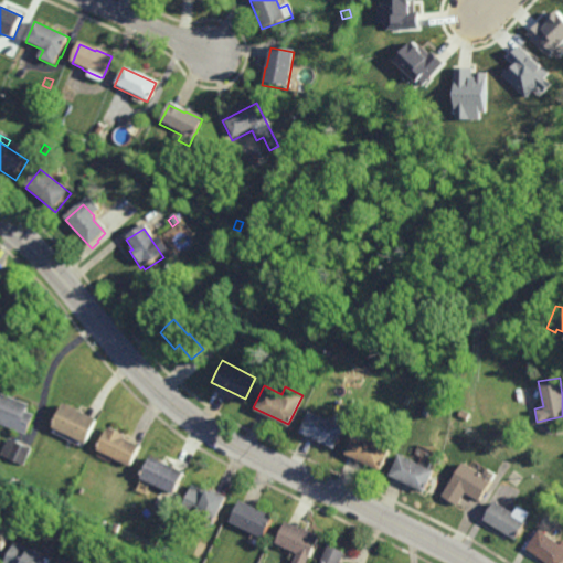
[(31,402),(28,410),(34,413),(27,432),(0,421),(0,396),(1,397),(3,390),(31,402)]
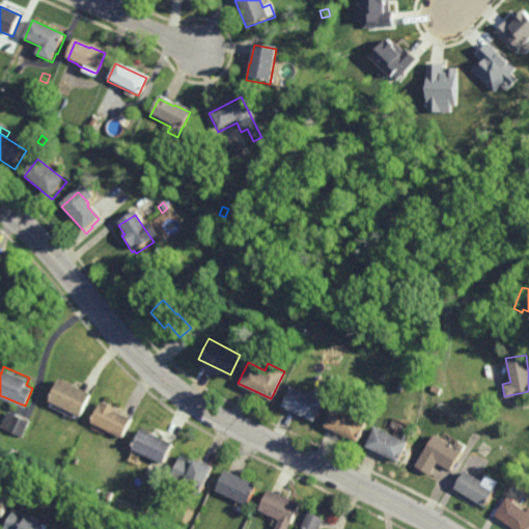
[(383,380),(378,378),(381,369),(386,371),(383,380)]
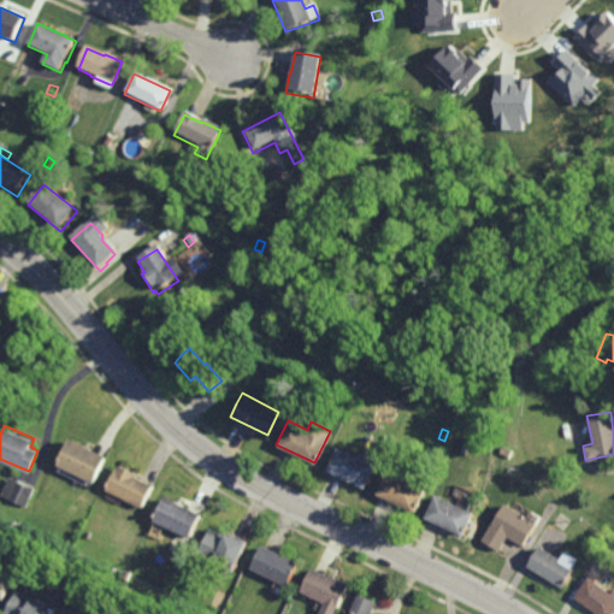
[(89,480),(52,461),(64,436),(102,455),(89,480)]
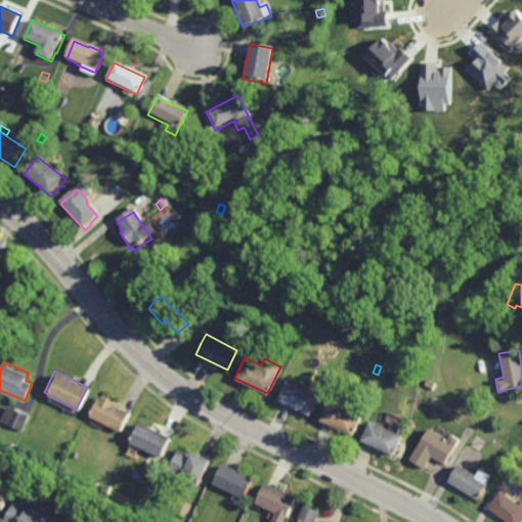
[(396,385),(390,382),(393,375),(400,378),(396,385)]
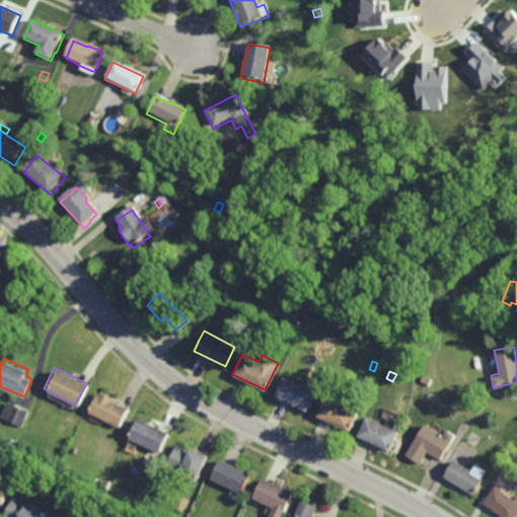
[(307,411),(275,395),(284,375),(316,390),(307,411)]
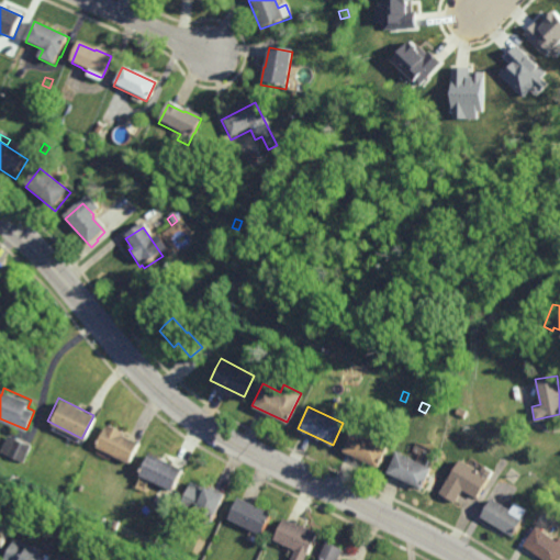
[(462,418),(454,414),(456,407),(466,412),(462,418)]
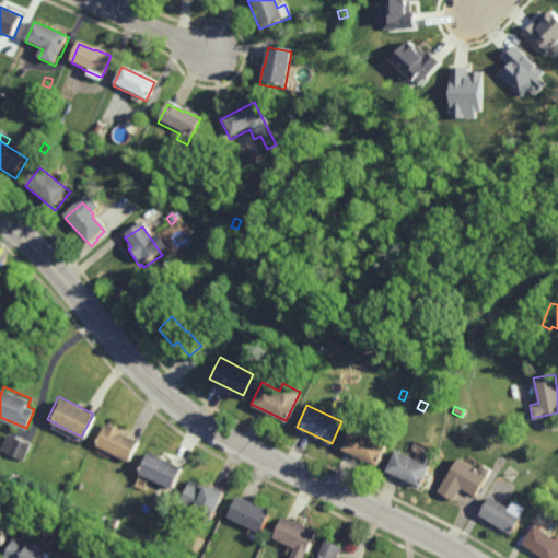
[(121,429),(120,432),(137,440),(127,460),(92,443),(96,434),(102,423),(103,423),(104,421),(121,429)]
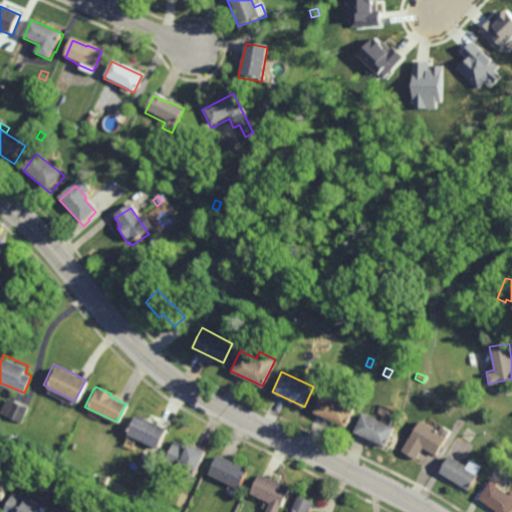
[(345,427),(313,411),(323,393),(354,408),(345,427)]
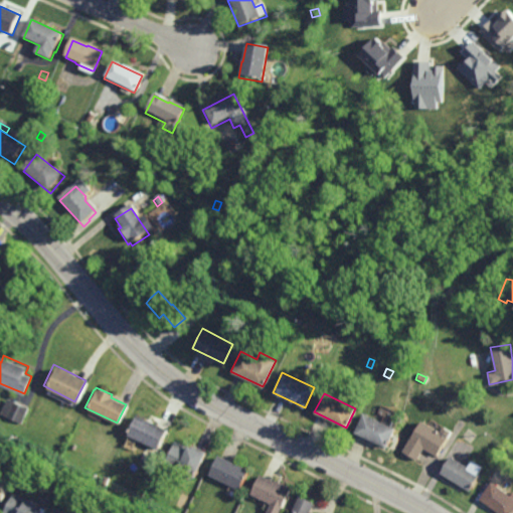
[(21,422),(0,412),(8,397),(28,407),(21,422)]
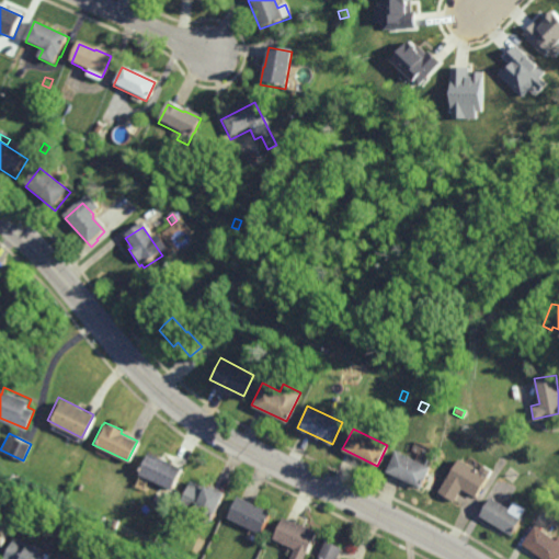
[(421,488),(386,470),(396,449),(431,467),(421,488)]
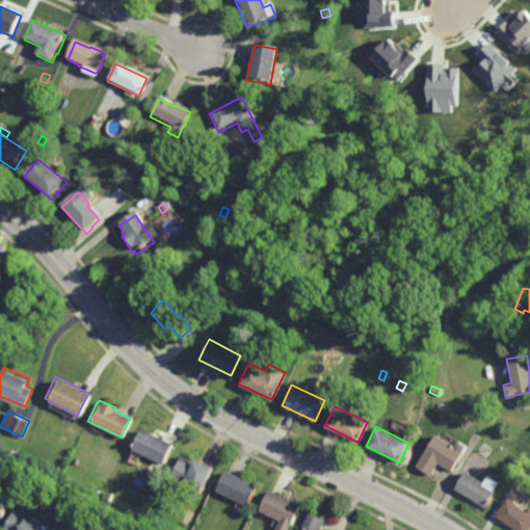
[(171,444),(162,464),(130,449),(134,438),(139,428),(171,444)]
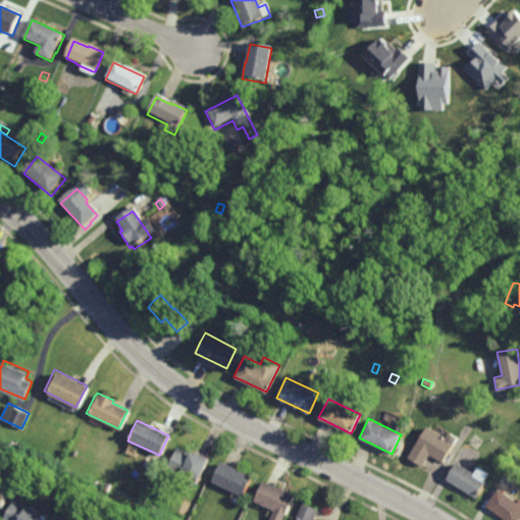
[(445,438),(448,433),(456,438),(440,462),(428,454),(420,466),(406,457),(413,445),(415,445),(425,426),(445,438)]
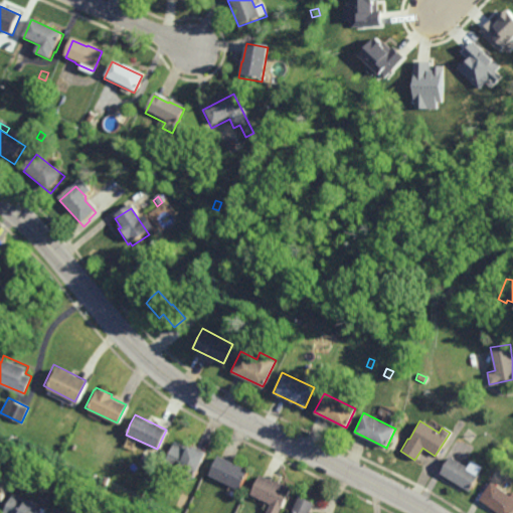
[(186,447),(187,445),(205,453),(193,479),(163,466),(174,441),(186,447)]
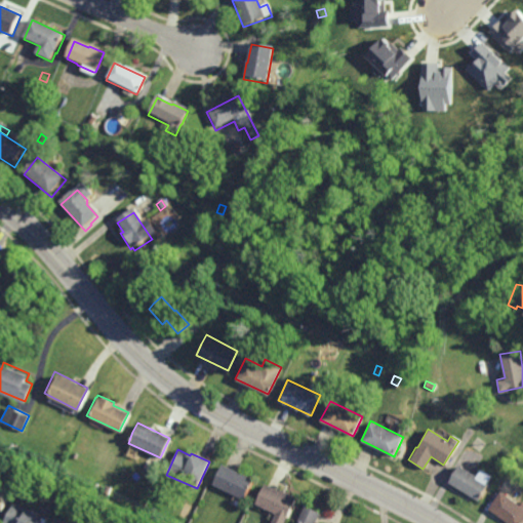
[(244,499),(213,484),(223,465),(253,479),(244,499)]
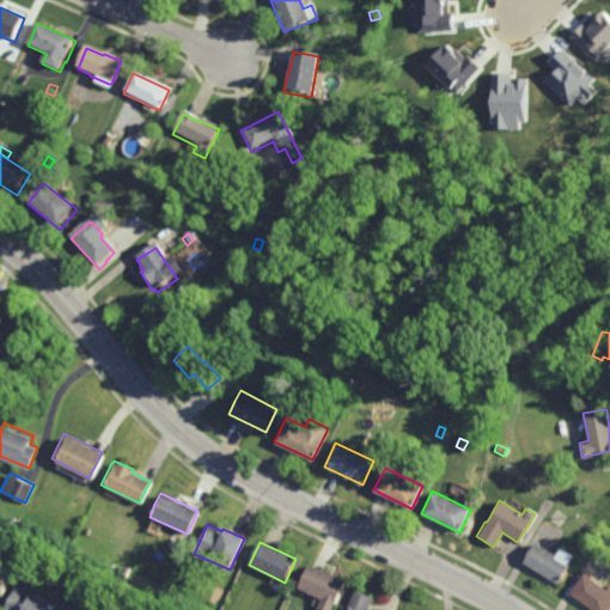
[(557,585),(523,562),(528,553),(535,543),(569,565),(557,585)]
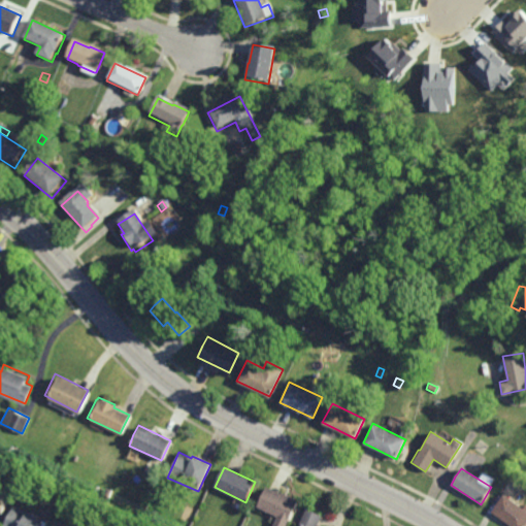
[(0,473),(14,481),(7,498),(1,514),(0,513),(0,473)]
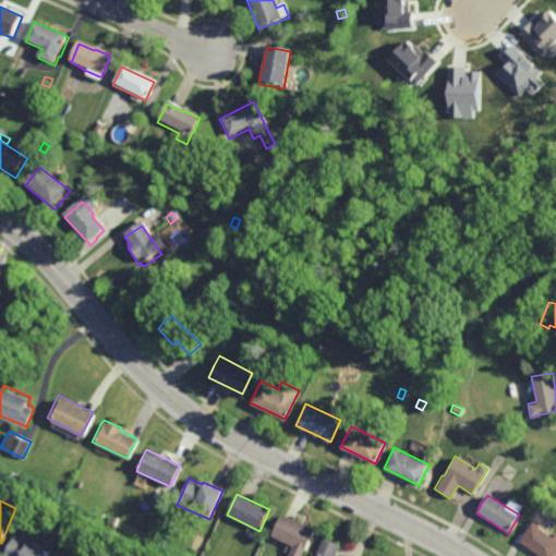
[(71,510),(62,506),(64,502),(73,506),(71,510)]
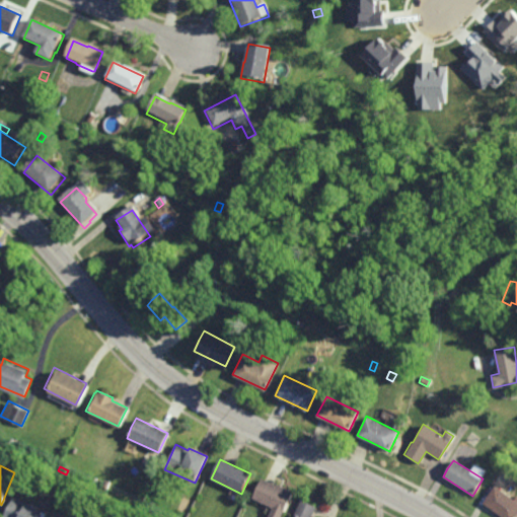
[(49,482),(44,479),(47,473),(53,475),(49,482)]
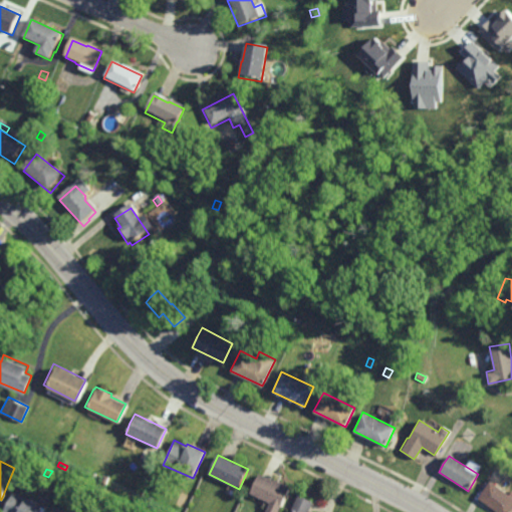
[(274,480),(274,479),(291,487),(280,508),(250,493),(260,473),(274,480)]
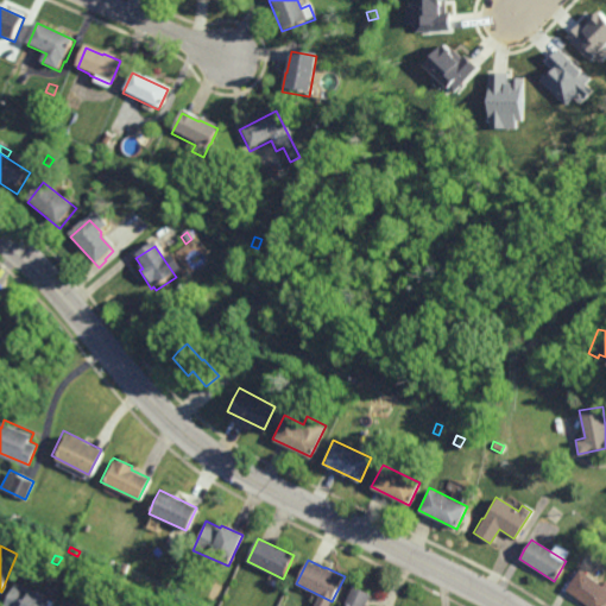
[(604,586),(605,582),(605,604),(604,605),(586,605),(566,591),(581,569),(604,586)]
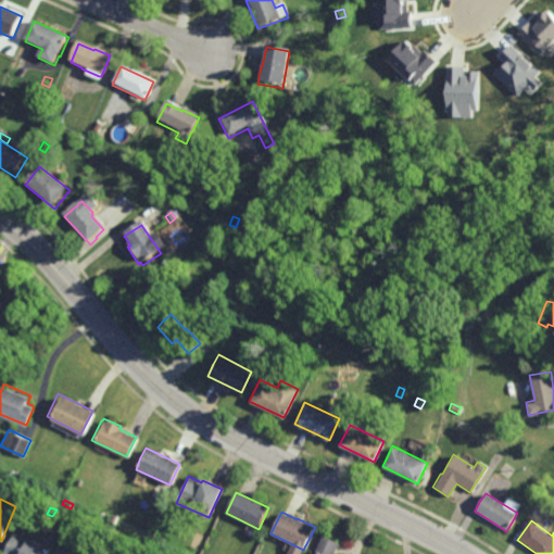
[(29,540),(29,539),(49,550),(47,553),(4,553),(15,532),(29,540)]
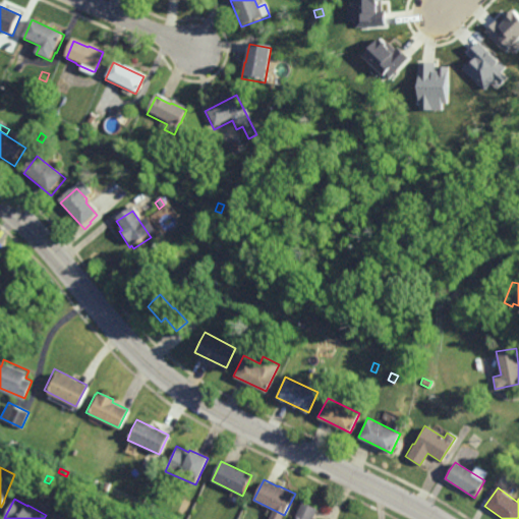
[(294,518),(302,502),(318,509),(312,518),(294,518)]
